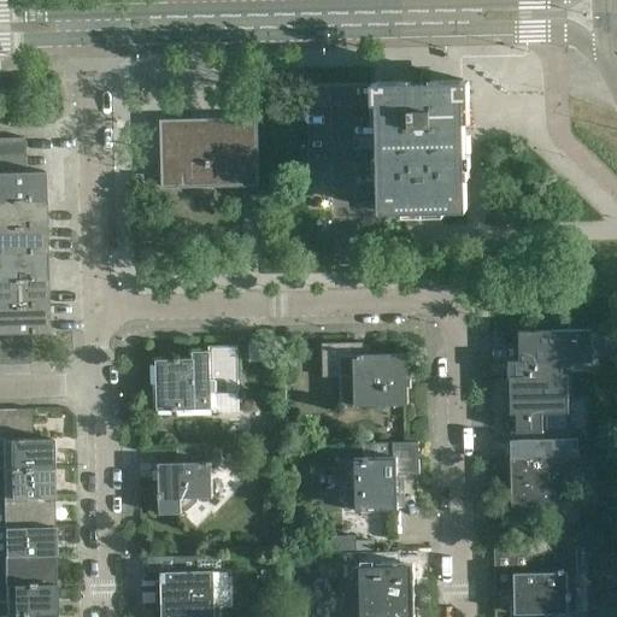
[(468,210),(464,81),(430,81),(430,84),(411,84),(411,82),(377,82),(377,101),(372,101),(374,125),(378,124),(381,211),(468,210)]
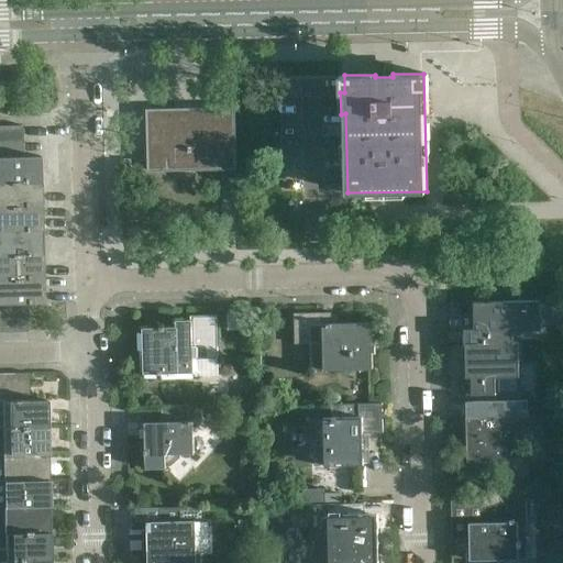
[(236,168),(235,117),(146,119),(147,170),(219,169),(236,168)]
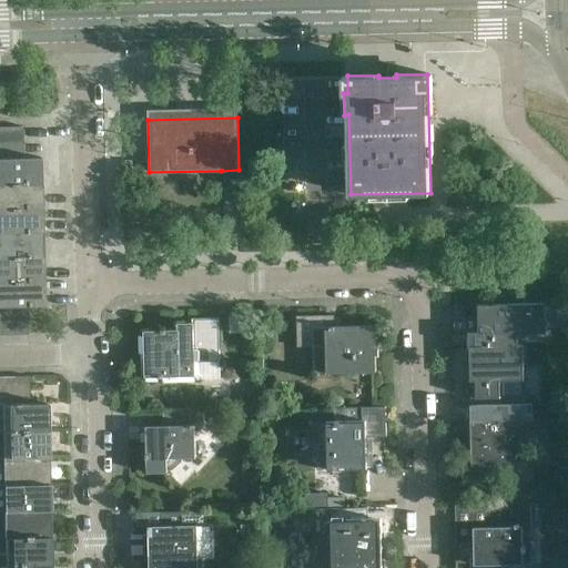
[(0,142),(22,142),(22,129),(22,127),(0,127),(0,142)]
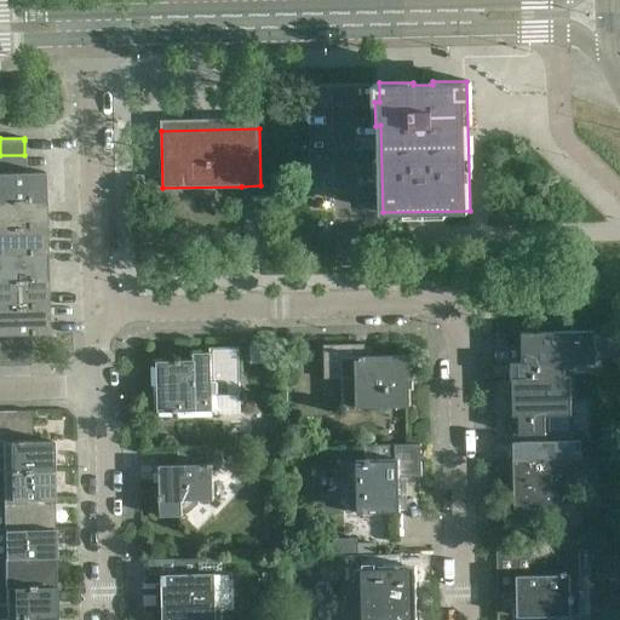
[(0,173),(24,172),(24,155),(0,155),(0,173)]
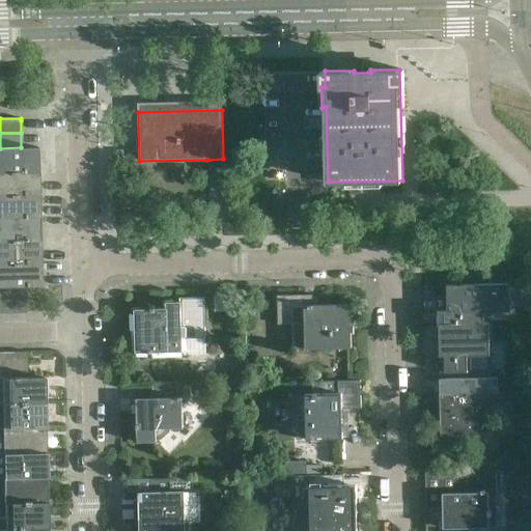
[(21,147),(0,148),(0,171),(37,171),(36,147),(21,147)]
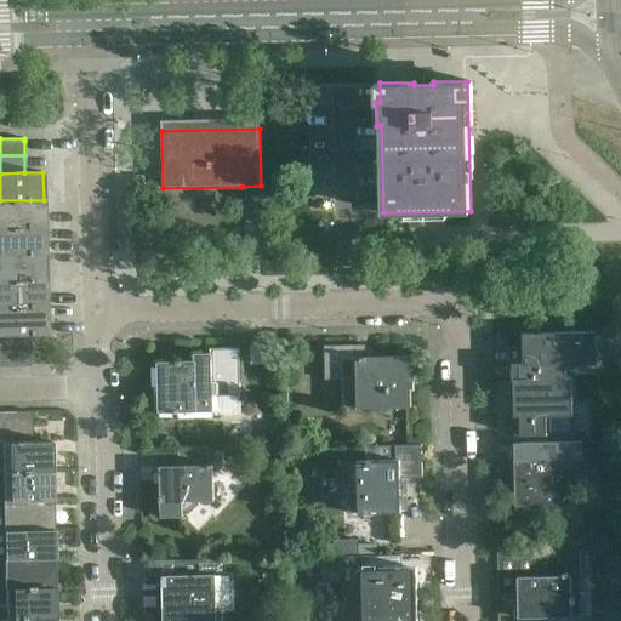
[(0,227),(45,227),(44,200),(0,200),(0,227)]
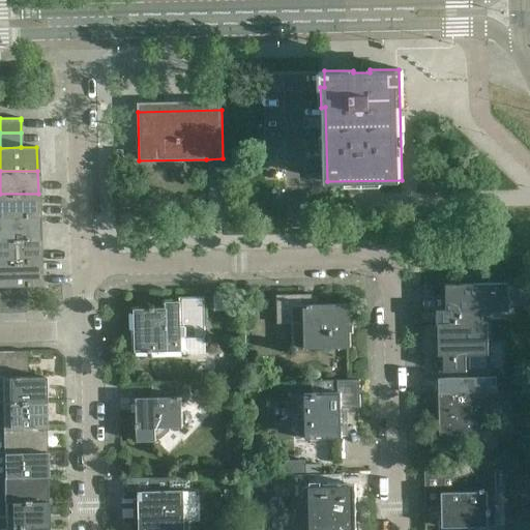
[(0,216),(38,216),(38,194),(0,194),(0,216)]
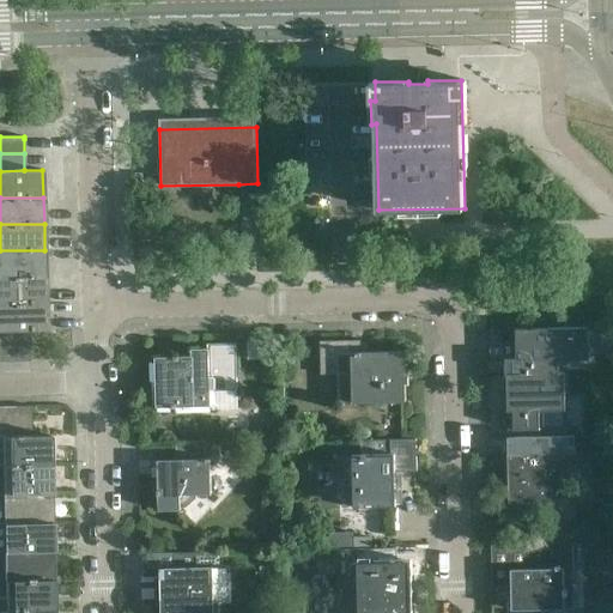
[(0,277),(46,277),(44,250),(0,250),(0,277)]
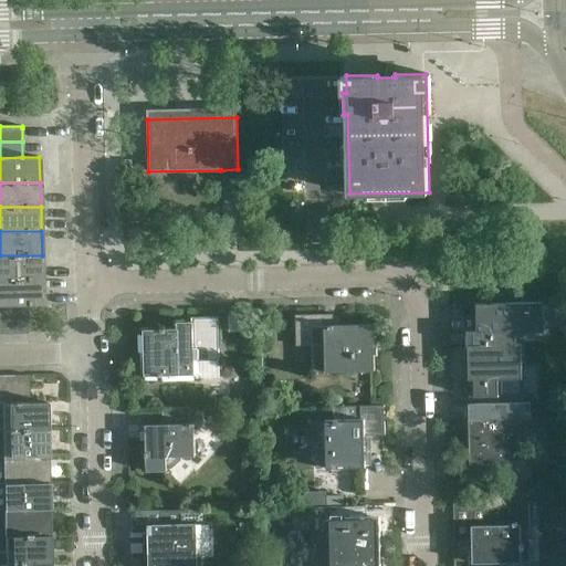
[(0,280),(42,280),(42,255),(0,255),(0,280)]
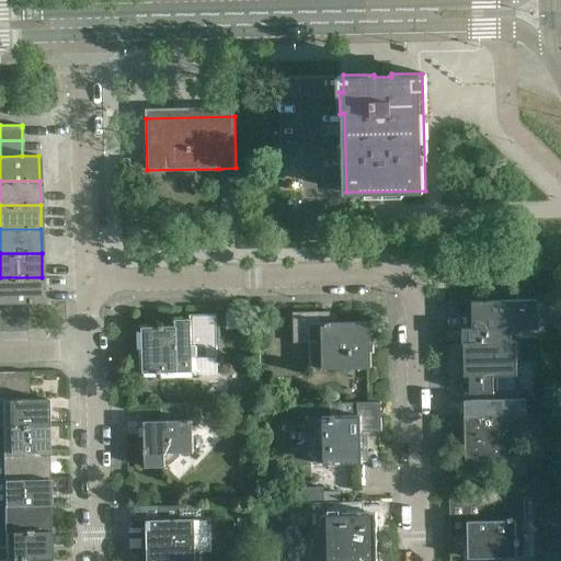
[(43,302),(42,277),(0,277),(0,302),(13,304),(26,302),(43,302)]
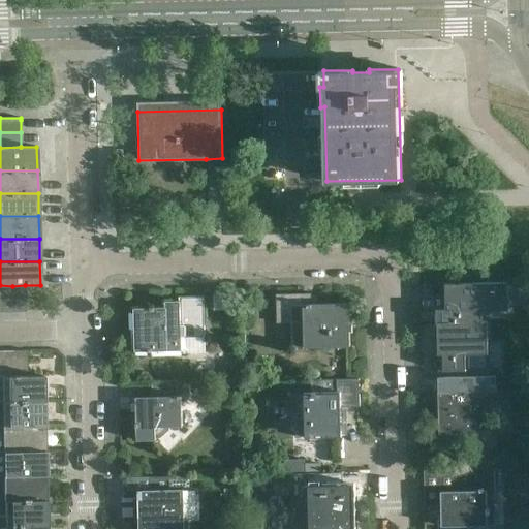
[(484,343),(483,298),(496,298),(495,283),(450,284),(450,299),(459,299),(459,310),(437,311),(437,344),(468,343),(468,339),(481,339),(481,343),(484,343)]
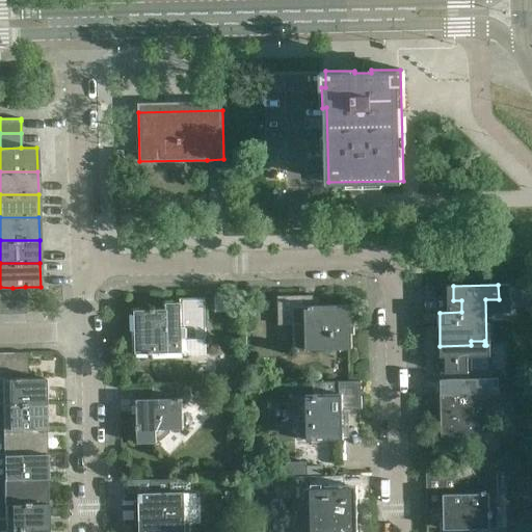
[(12,314),(12,288),(0,287),(0,291),(0,315),(12,314)]
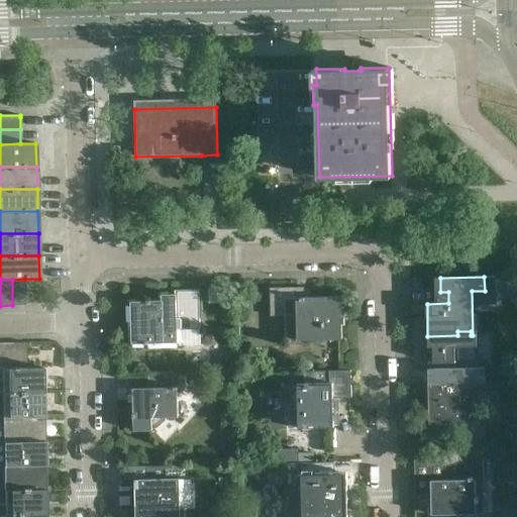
[(25,305),(24,279),(12,280),(12,305),(25,305)]
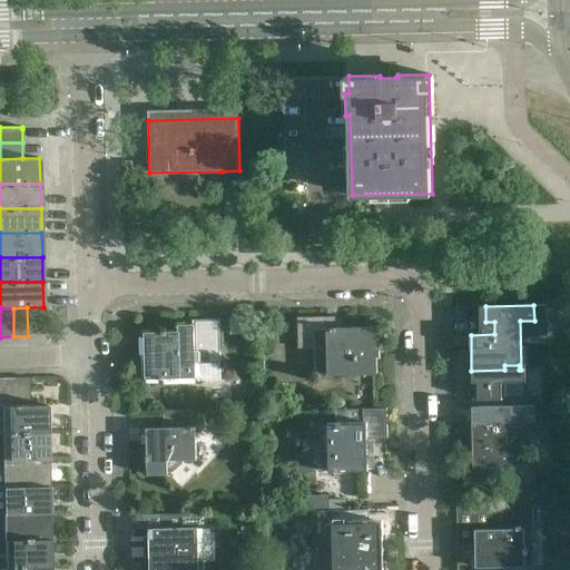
[(377,373),(376,327),(335,327),(335,316),(298,317),(298,349),(314,349),(314,375),(377,373)]
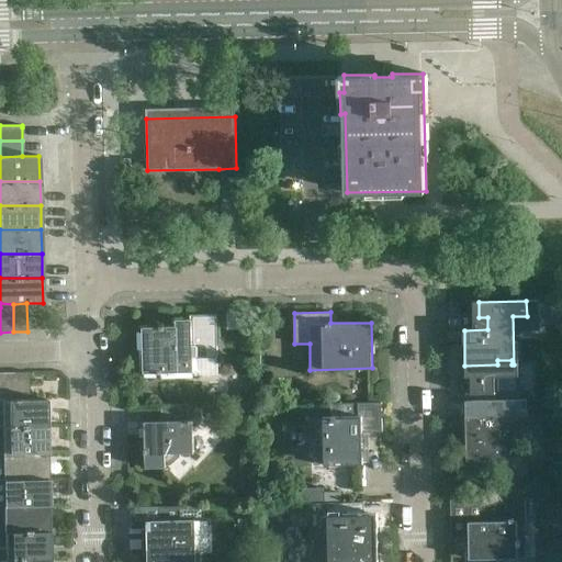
[(217,357),(216,315),(190,315),(190,319),(176,319),(176,327),(142,328),(143,373),(191,372),(191,358),(217,357)]
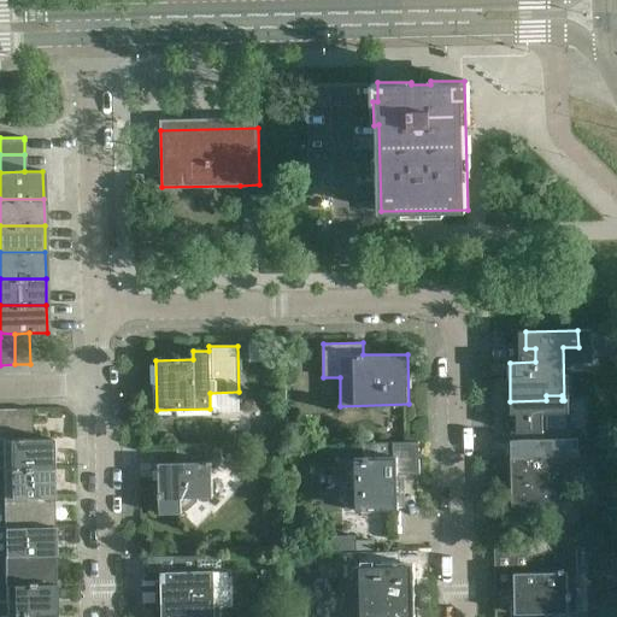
[(31,439),(31,410),(31,409),(17,410),(17,439),(31,439)]
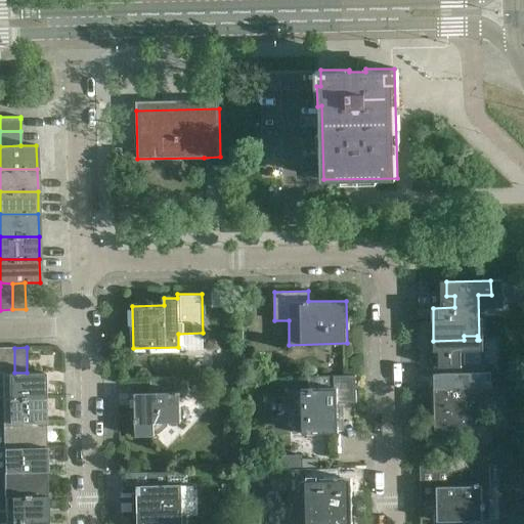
[(14,373),(14,348),(2,348),(3,374),(14,373)]
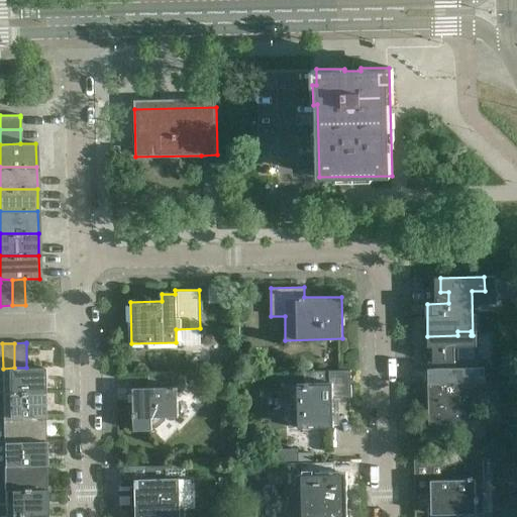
[(3,369),(0,368),(0,372),(1,372),(2,393),(42,392),(41,368),(26,368),(14,368),(3,369)]
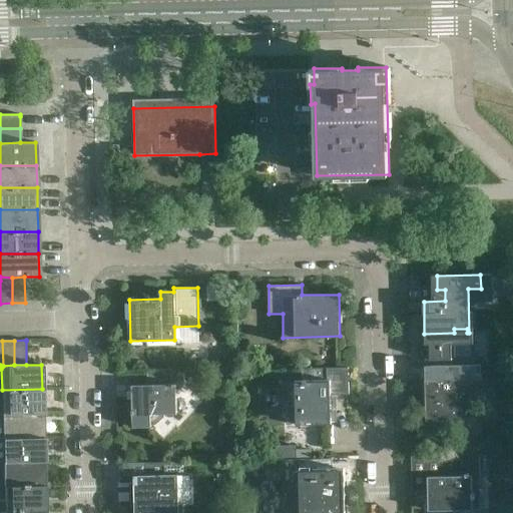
[(470,420),(469,380),(481,380),(481,365),(441,366),(441,380),(425,380),(426,421),(470,420)]
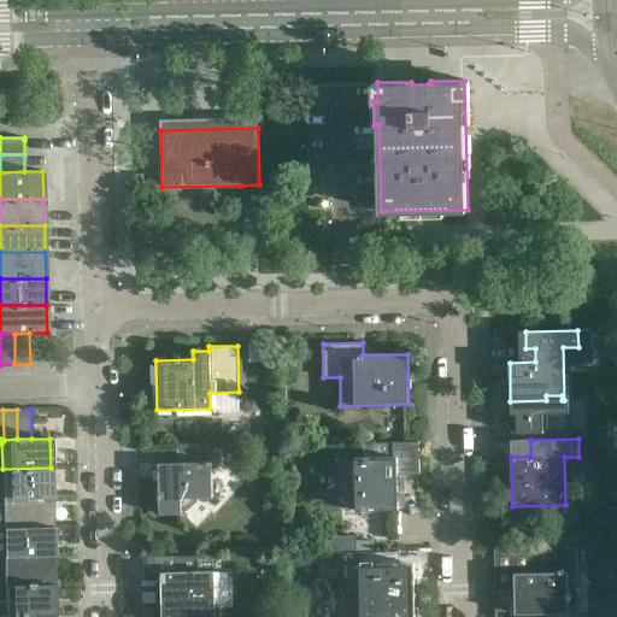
[(398,509),(397,475),(418,474),(418,442),(363,445),(364,459),(356,459),(356,466),(344,466),(345,510),(398,509)]
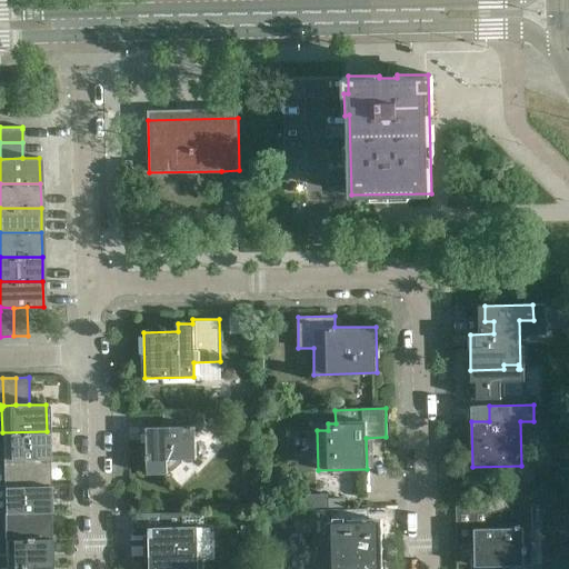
[(196,459),(195,428),(205,427),(205,413),(163,413),(163,427),(146,428),(147,475),(167,473),(167,459),(196,459)]
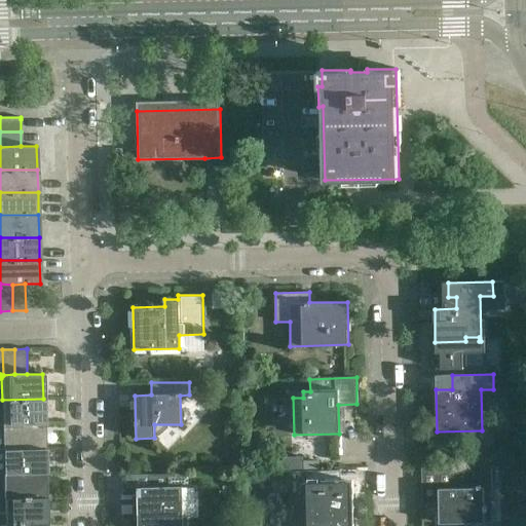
[(0,424),(44,423),(43,399),(2,400),(2,421),(0,421),(0,424)]
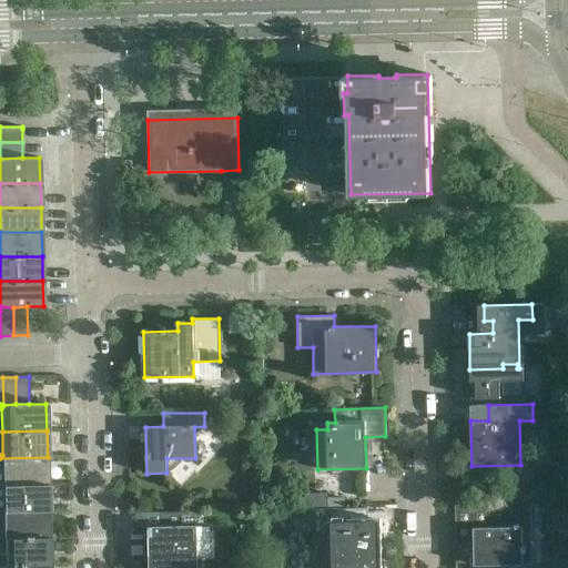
[(48,484),(48,457),(0,458),(0,462),(2,462),(3,485),(48,484)]
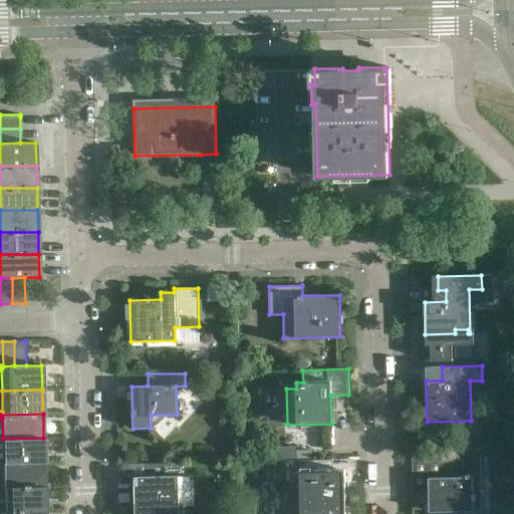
[(0,463),(44,462),(43,438),(3,439),(3,460),(0,460),(0,463)]
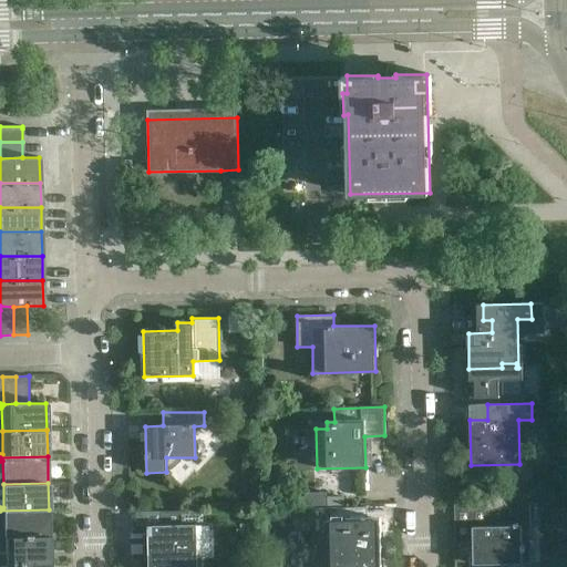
[(343,507),(343,497),(330,498),(330,507),(343,507)]
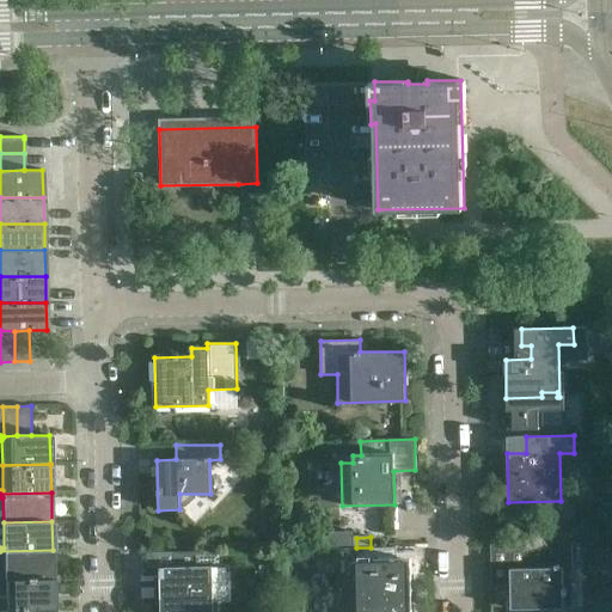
[(565,588),(564,569),(581,568),(580,543),(522,544),(524,568),(510,569),(512,609),(565,607),(565,595),(569,595),(568,588),(565,588)]
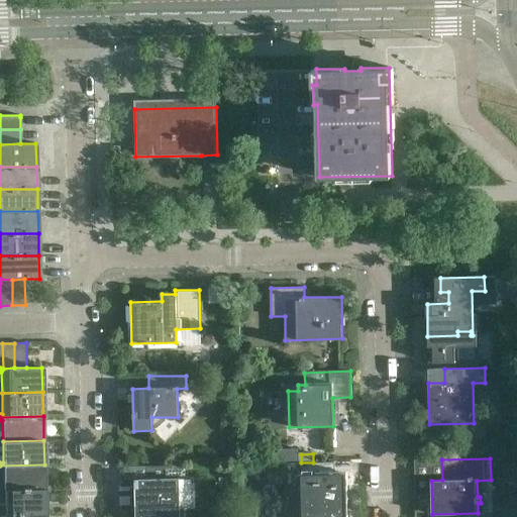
[(346,516),(345,473),(331,473),(330,462),(290,463),(291,477),(302,477),(302,516),(346,516)]
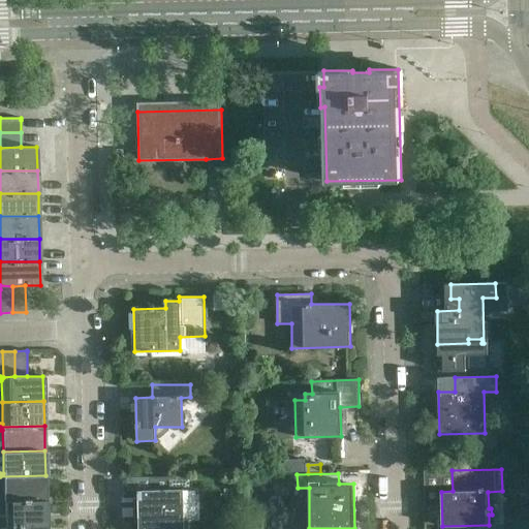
[(45,500),(45,475),(0,476),(0,479),(3,479),(4,501),(45,500)]
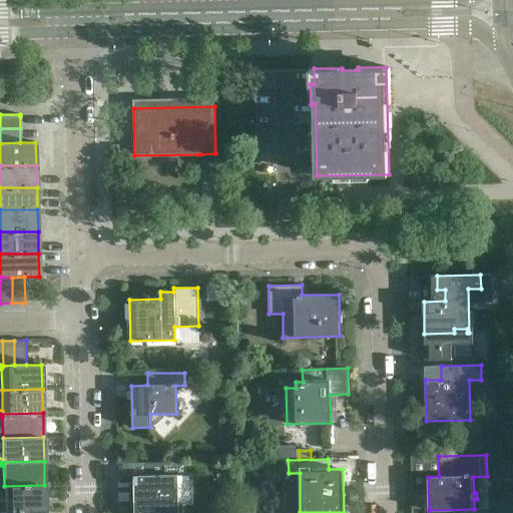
[(178,512),(178,475),(185,475),(185,463),(145,463),(145,475),(134,476),(134,512),(178,512)]
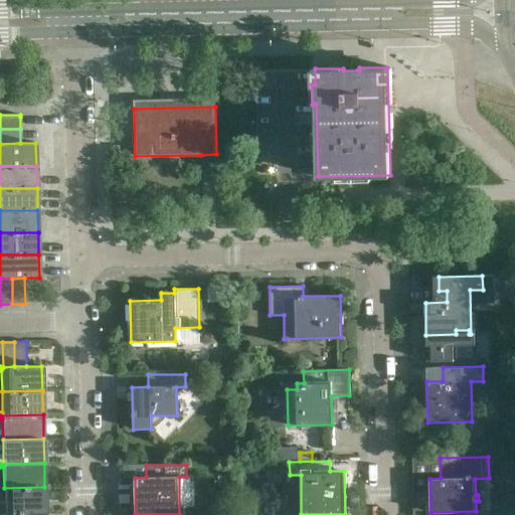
[(0,512),(45,511),(44,487),(4,488),(4,509),(0,509),(0,512)]
